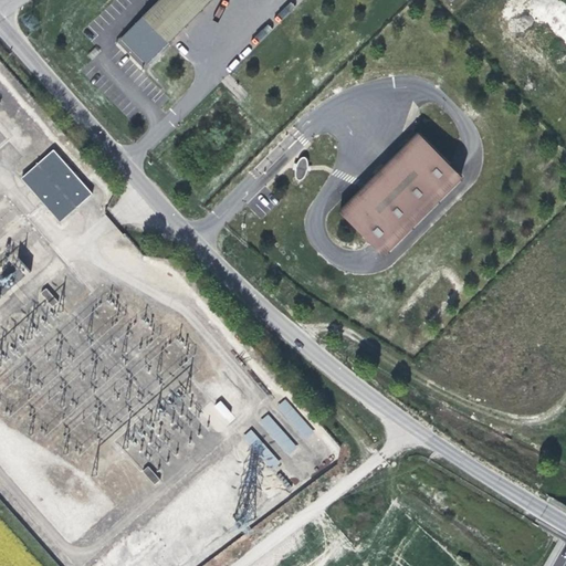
[(158,0),(122,37),(148,63),(155,56),(210,0),(158,0)]
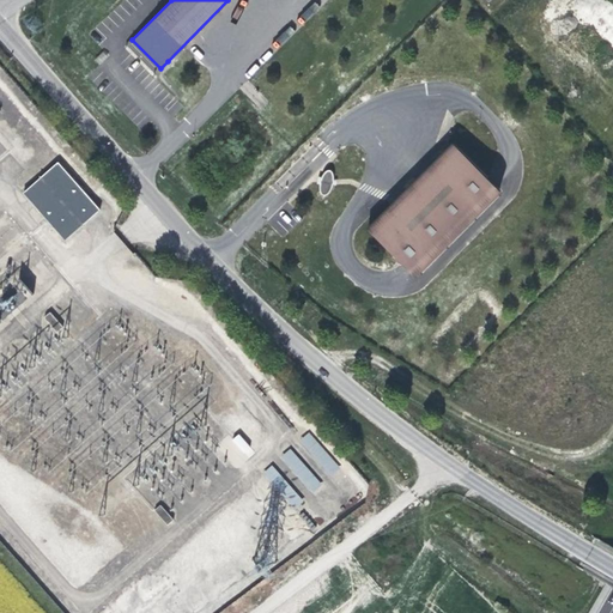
[(563,0),(532,0),(508,22),(566,89),(608,52),(563,0)]
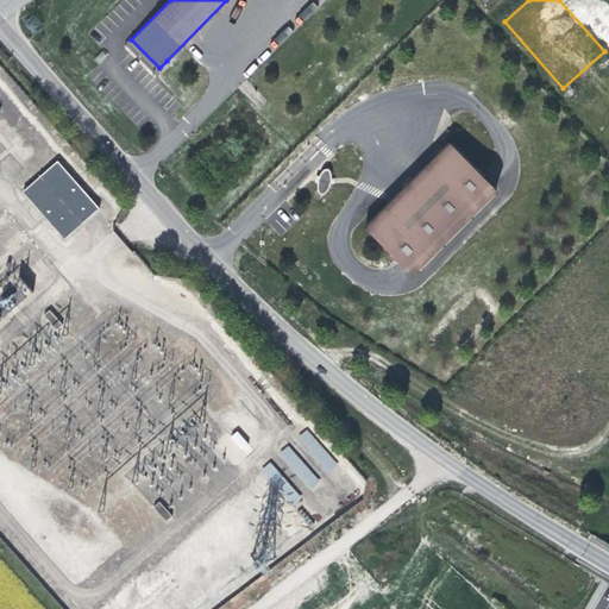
[(305,20),(319,8),(313,2),(299,14),(305,20)]
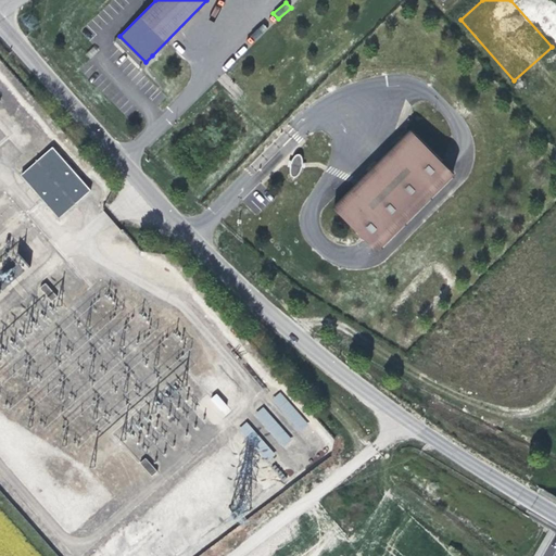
[(255,40),(268,28),(263,24),(250,35),(255,40)]
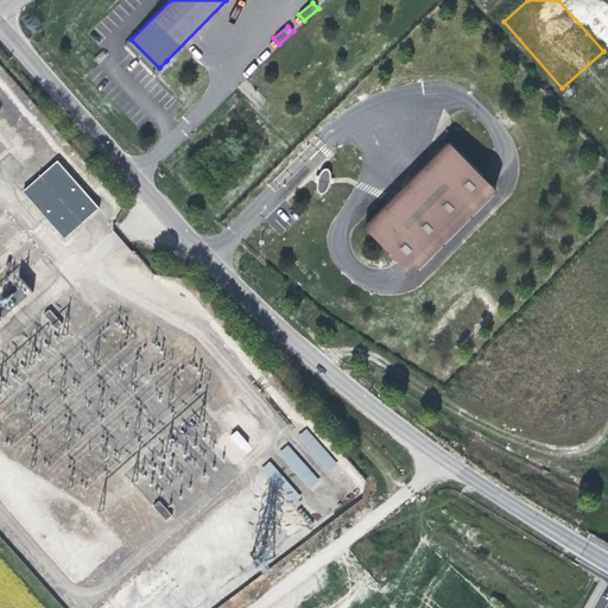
[(496,189),(448,140),(362,226),(412,273),(496,189)]
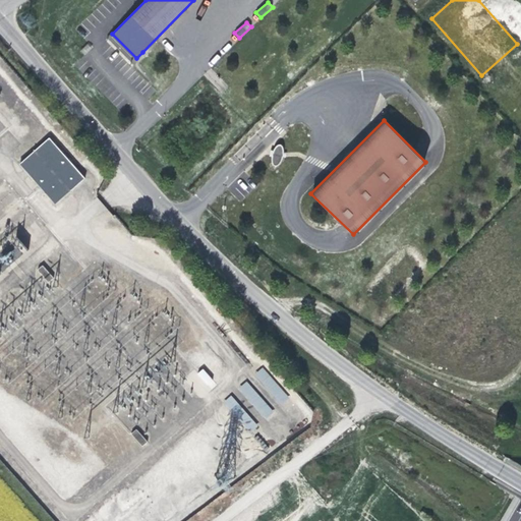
[(49,136),(19,164),(56,203),(85,176),(49,136)]
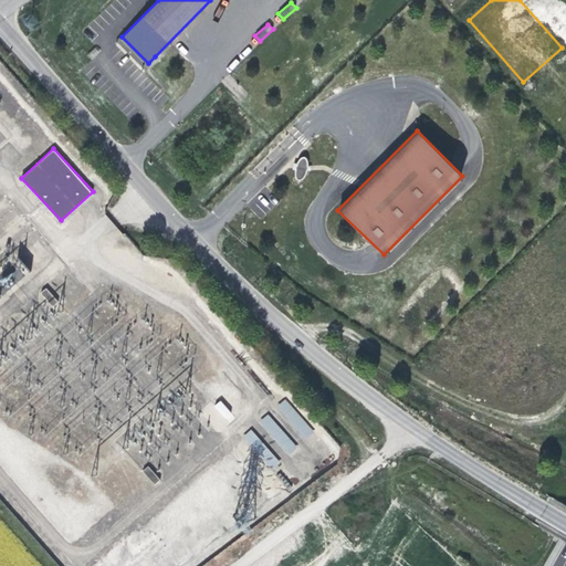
[(297,176),(300,179),(303,179),(306,177),(308,174),(310,169),(310,164),(307,160),(305,158),(304,158),(302,158),(300,160),(299,163),(296,167),(295,170),(296,174),(297,176)]
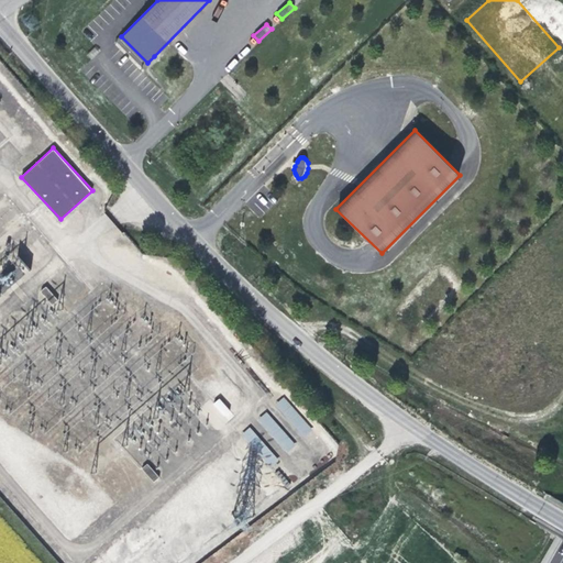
[(262,214),(268,206),(258,198),(252,208),(262,214)]
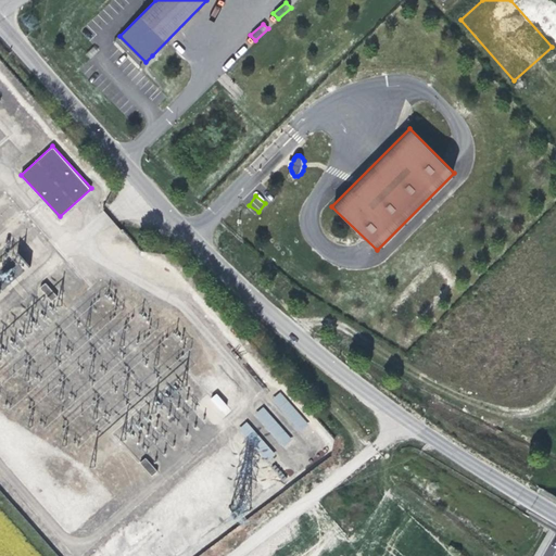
[(47,281),(40,288),(52,301),(59,294),(47,281)]
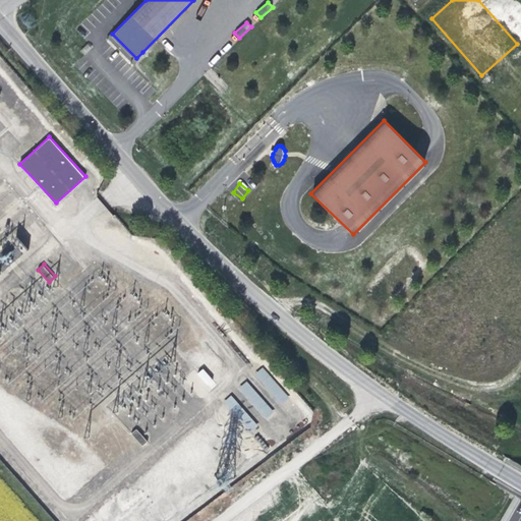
[(280,405),(289,397),(262,367),(253,375),(280,405)]
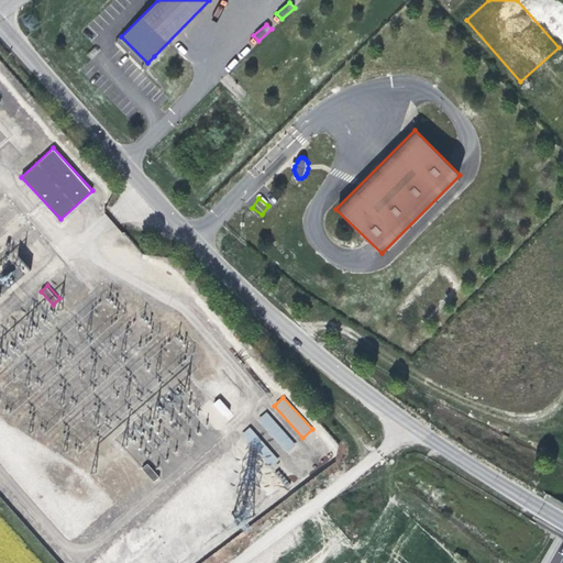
[(231,412),(219,398),(212,405),(224,418),(231,412)]
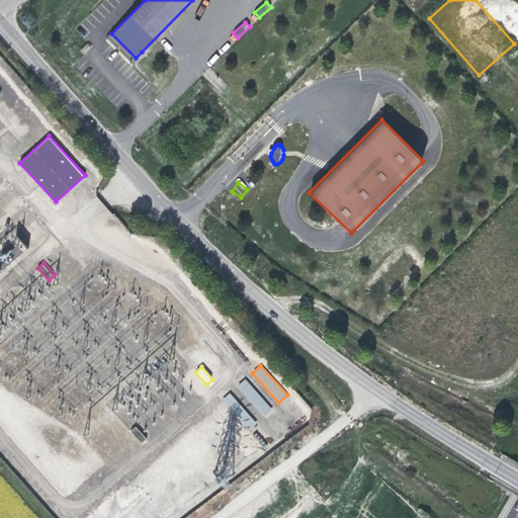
[(263,417),(272,409),(245,378),(236,386),(263,417)]
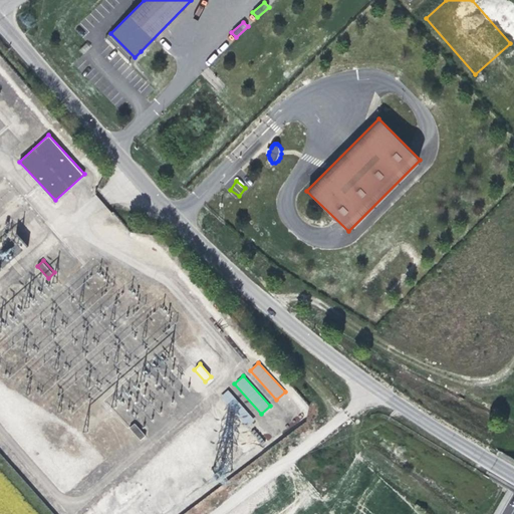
[(247,427),(255,419),(227,390),(219,397),(247,427)]
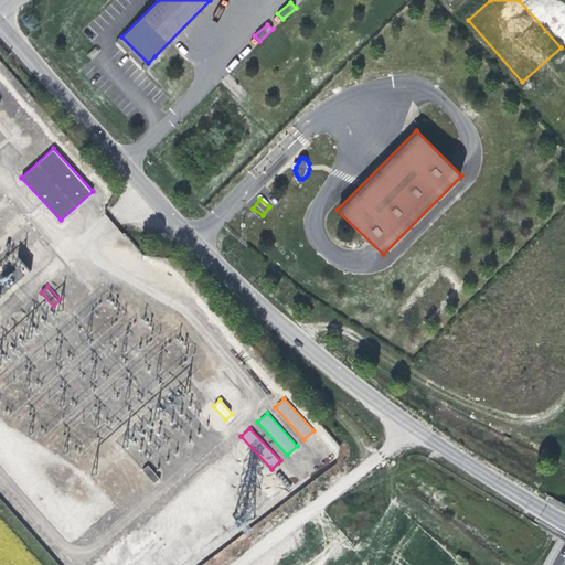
[(159,477),(148,465),(142,469),(153,482),(159,477)]
